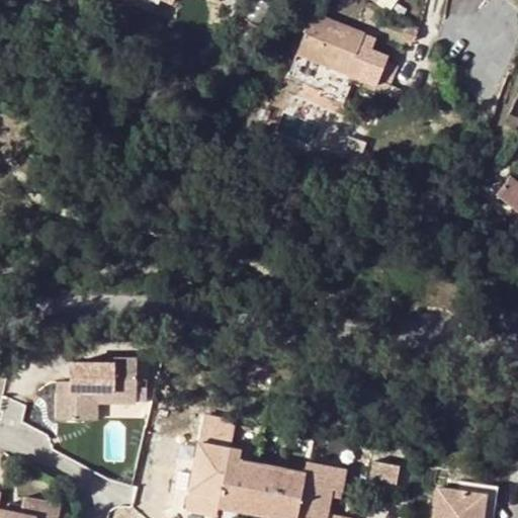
[(320,87),(319,92),(341,102),(352,74),(375,83),(377,77),(384,59),(387,54),(370,47),(359,41),(363,32),(312,11),(286,73),(303,79),(320,87)]
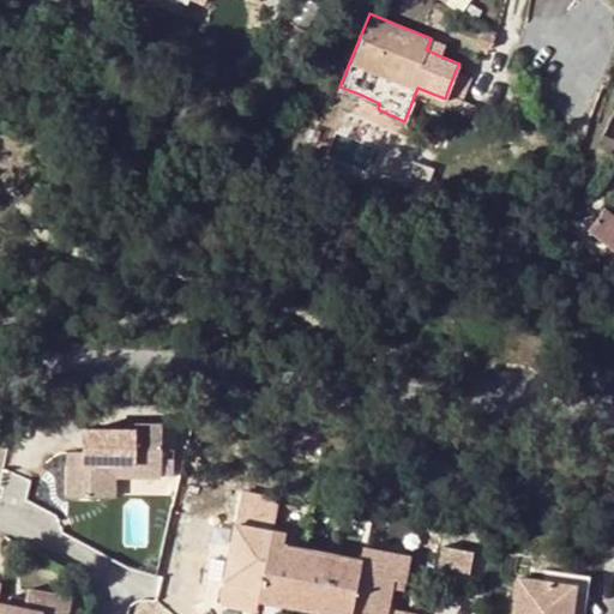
[(426,49),(439,55),(446,40),(433,34),(431,38),(426,49)]
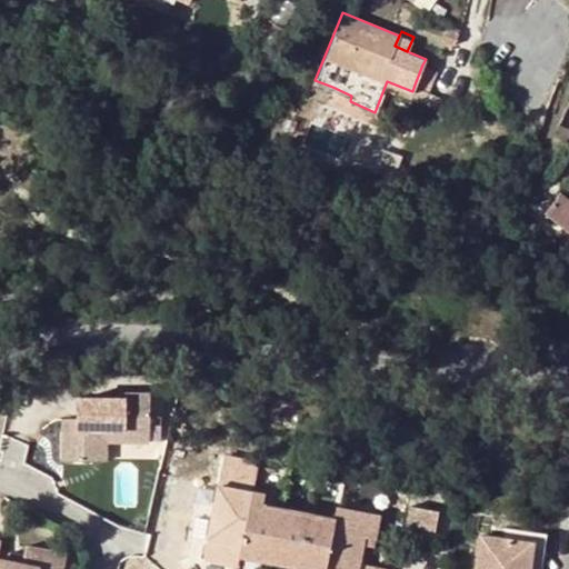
[(422,65),(415,85),(428,90),(436,70),(422,65)]
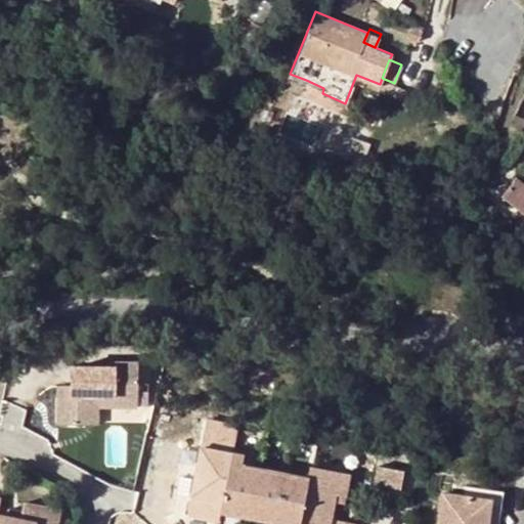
[(300,92),(319,100),(322,93),(323,88),(306,80),(300,92)]
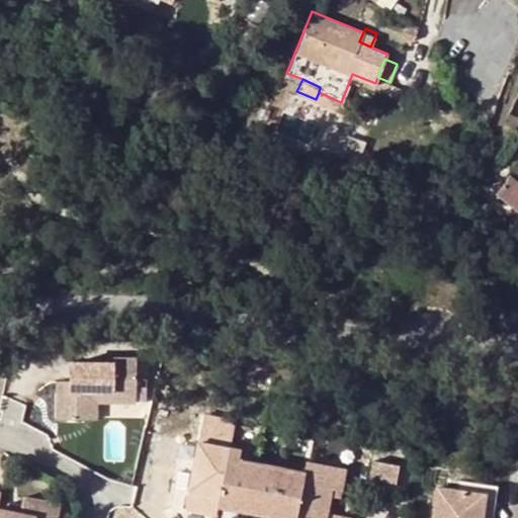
[(401,144),(389,141),(385,151),(398,154),(401,144)]
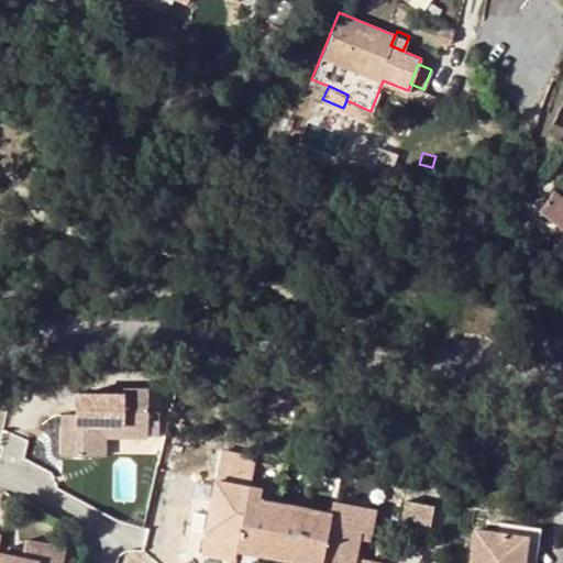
[(550,194),(538,209),(562,229),(562,227),(562,208),(560,207),(562,202),(550,194)]
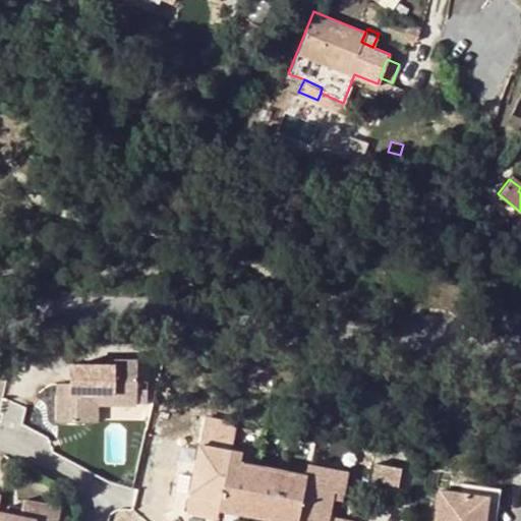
[(507,312),(506,324),(519,325),(520,312),(507,312)]
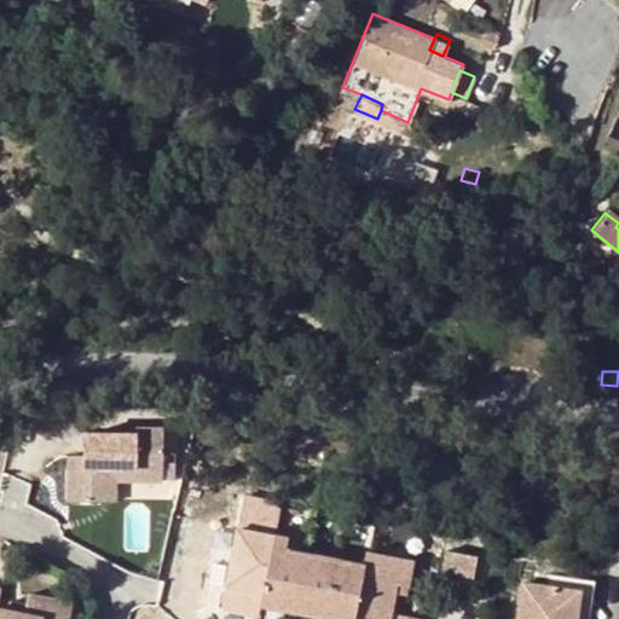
[(144,461),(172,460),(171,427),(144,427),(144,434),(94,435),(96,455),(77,455),(79,502),(113,502),(113,467),(145,467),(144,461)]
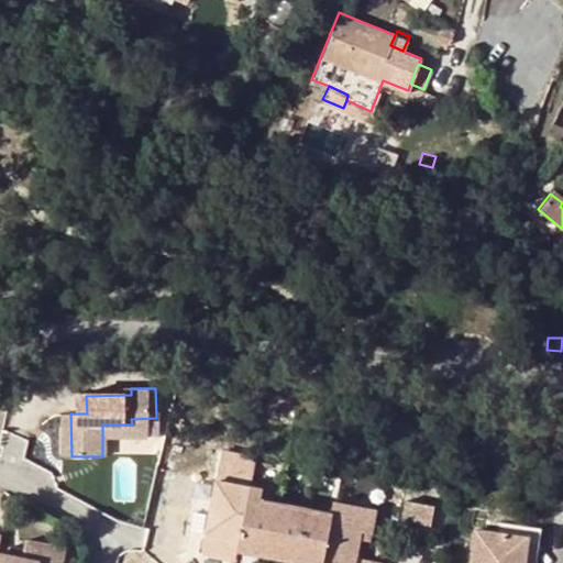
[(156,437),(156,418),(131,419),(132,424),(102,424),(102,456),(112,457),(113,437),(156,437)]
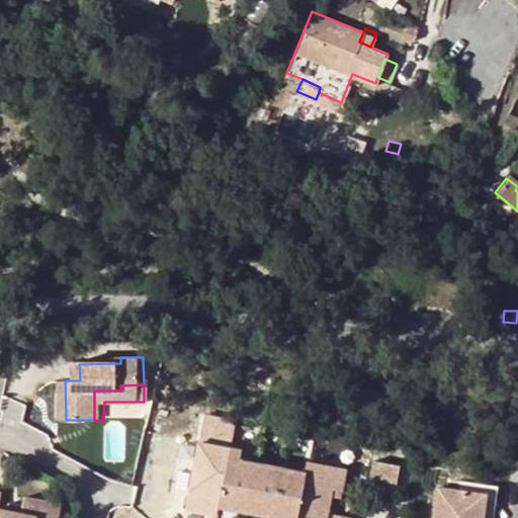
[(327,517),(332,495),(341,497),(347,467),(310,460),(307,471),(244,458),(247,444),(237,442),(236,448),(225,446),(226,440),(211,437),(210,443),(203,441),(194,489),(225,495),(223,503),(294,517),(352,517),(353,517),(336,513),(334,517),(327,517)]
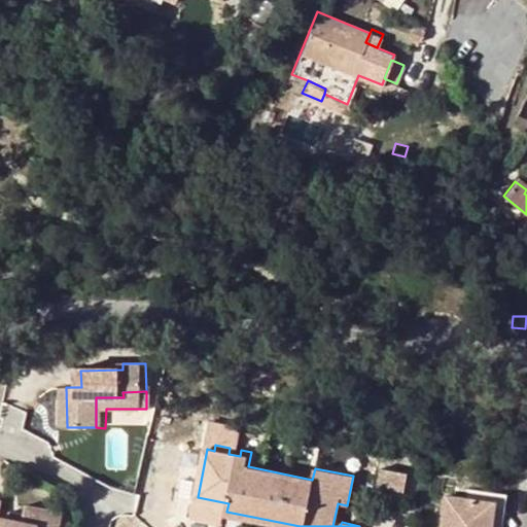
[(401,499),(407,473),(380,468),(375,494),(401,499)]
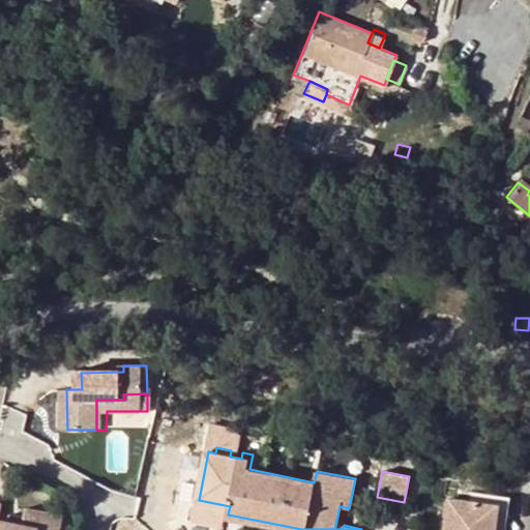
[(498,494),(497,502),(493,529),(503,529),(508,494),(498,494)]
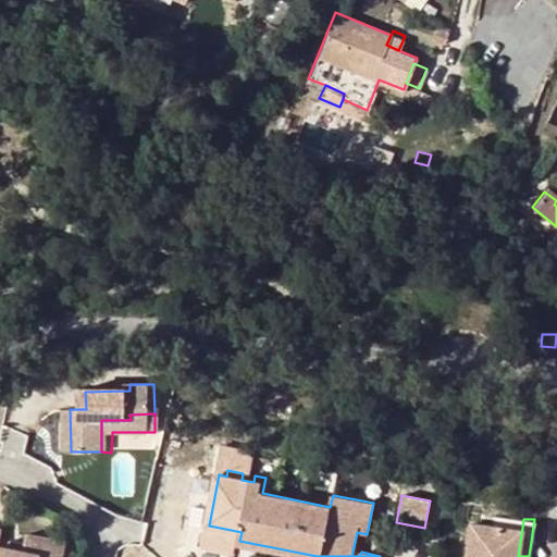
[(518,556),(522,528),(469,521),(463,556),(518,556)]
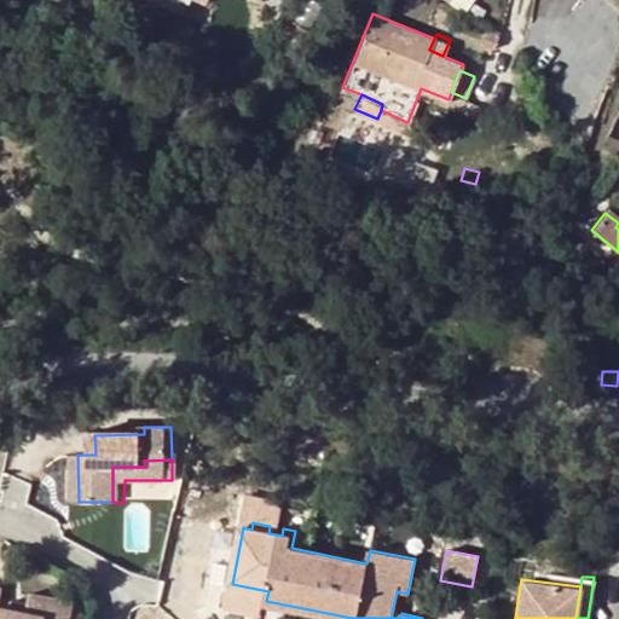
[(34,609),(16,607),(7,605),(11,585),(0,582),(0,618),(76,618),(81,600),(36,591),(35,601),(34,609)]
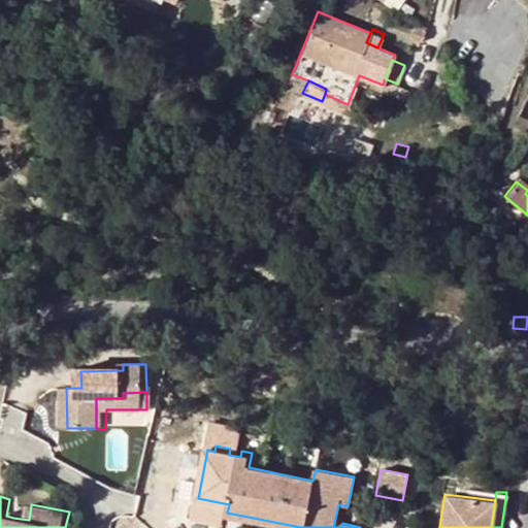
[(13,518),(29,520),(30,513),(15,509),(13,518)]
